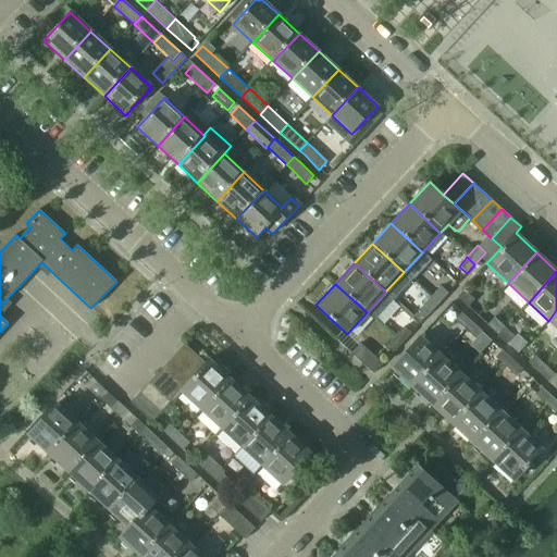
[(441,285),(430,297),(437,305),(448,293),(441,285)]
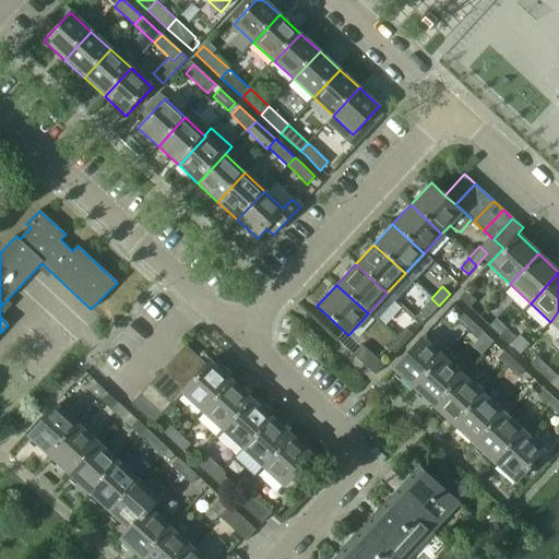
[(477,299),(466,290),(459,298),(470,308),(477,299)]
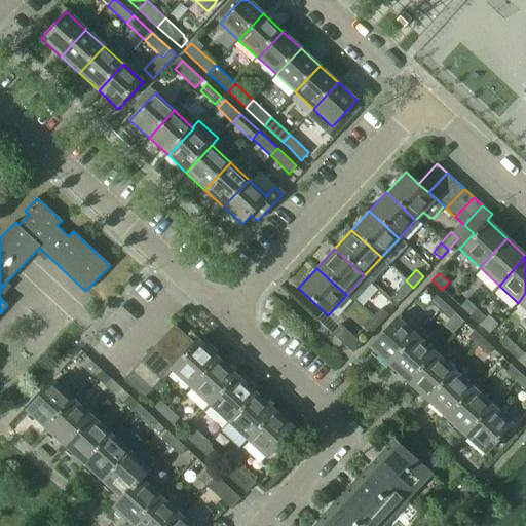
[(413,288),(406,280),(399,290),(406,296),(413,288)]
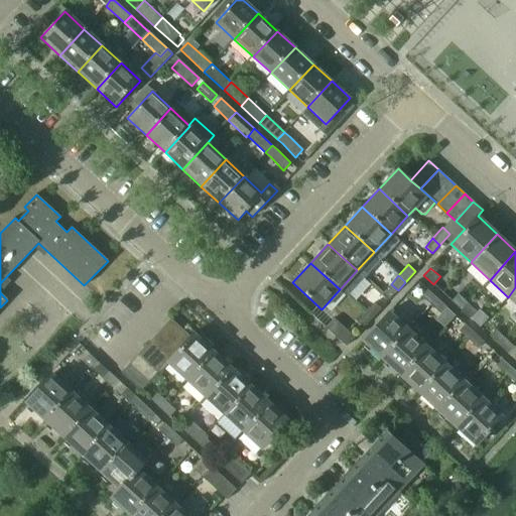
[(431,305),(437,298),(427,289),(421,296),(431,305)]
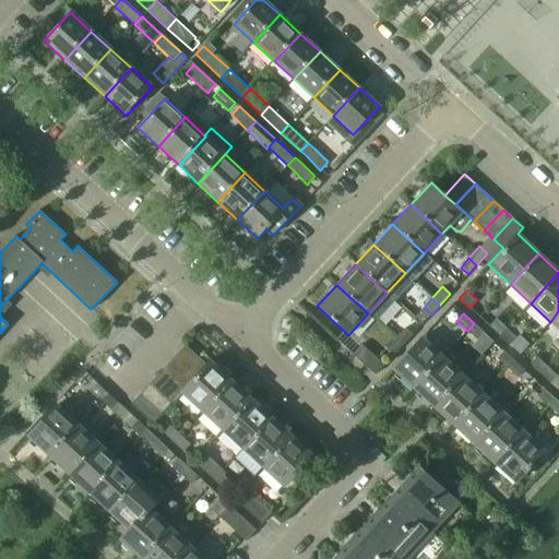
[(500,336),(507,329),(496,318),(489,325),(500,336)]
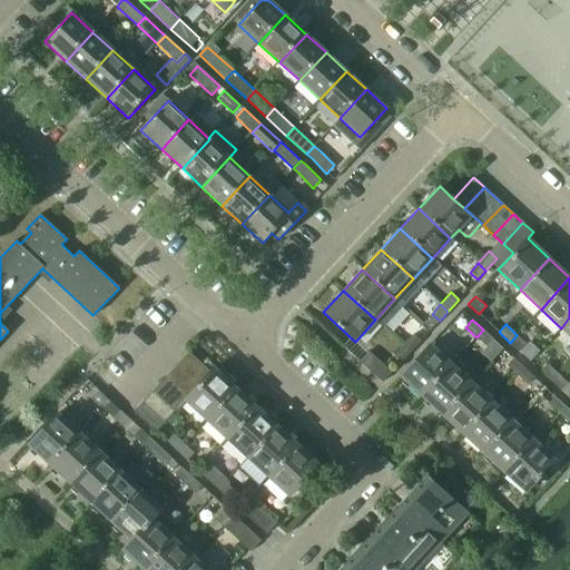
[(493,340),(483,330),(477,337),(487,346),(493,340)]
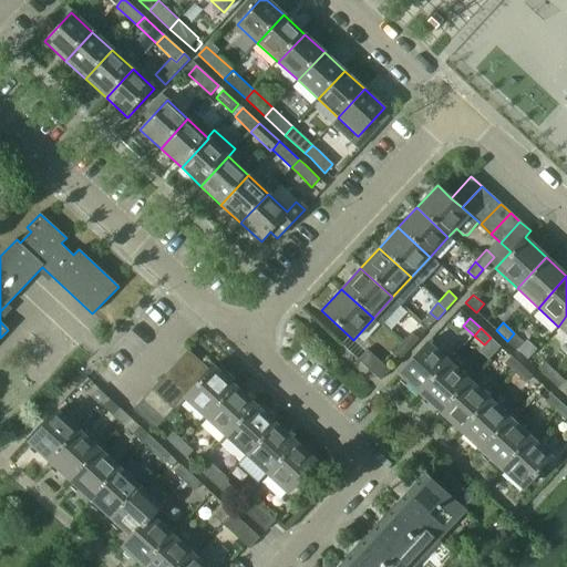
[(411,331),(400,343),(408,351),(419,339),(411,331)]
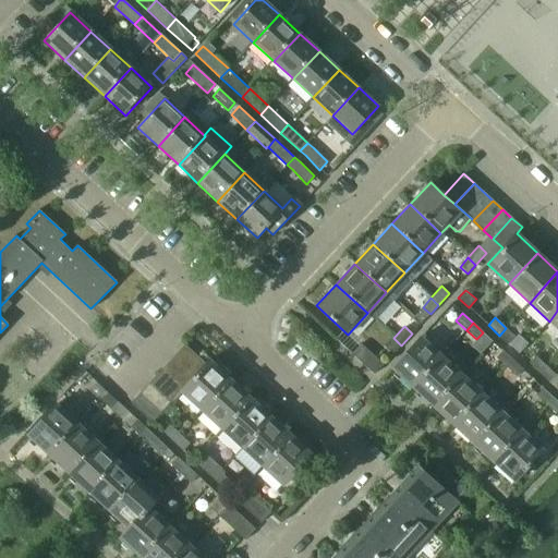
[(516,337),(506,328),(499,336),(509,344),(516,337)]
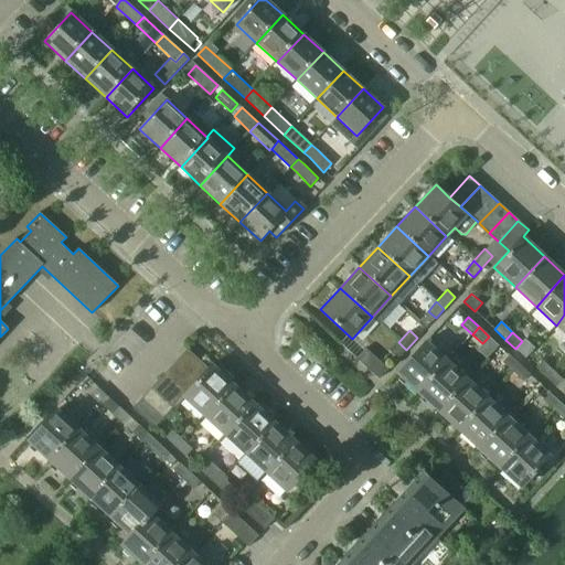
[(419,393),(448,361),(426,341),(397,372),(419,393)]
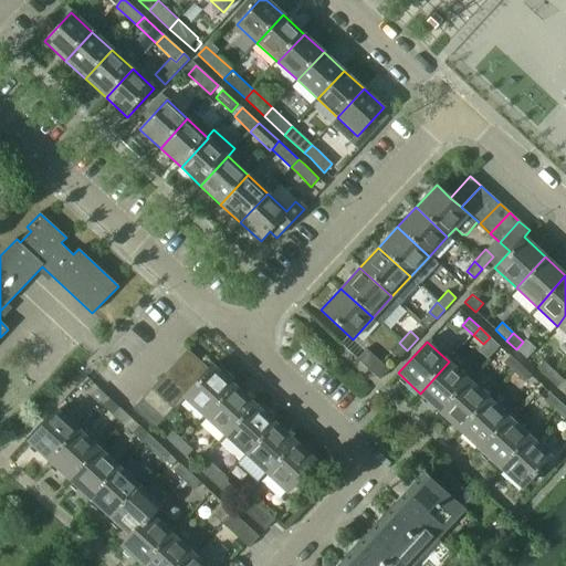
[(407,350),(399,343),(390,352),(398,359),(407,350)]
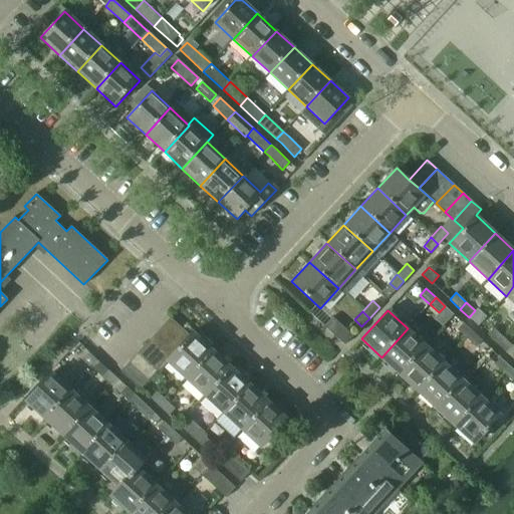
[(332,317),(323,327),(343,345),(352,336),(332,317)]
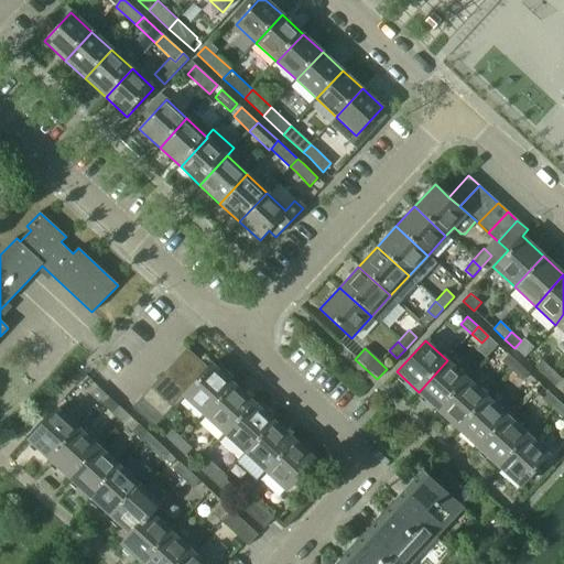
[(177,359),(198,378),(207,369),(186,349),(177,359)]
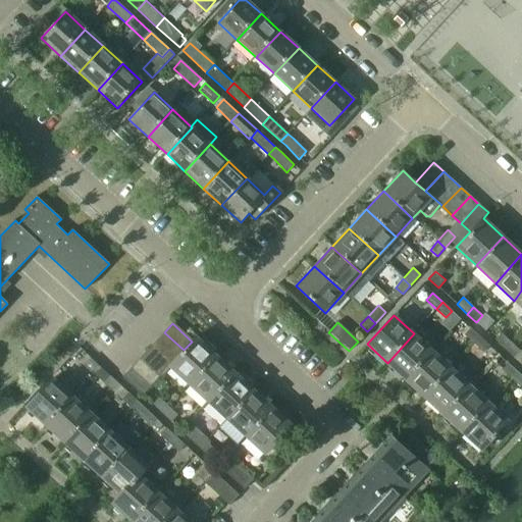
[(474,344),(480,336),(470,327),(464,334),(474,344)]
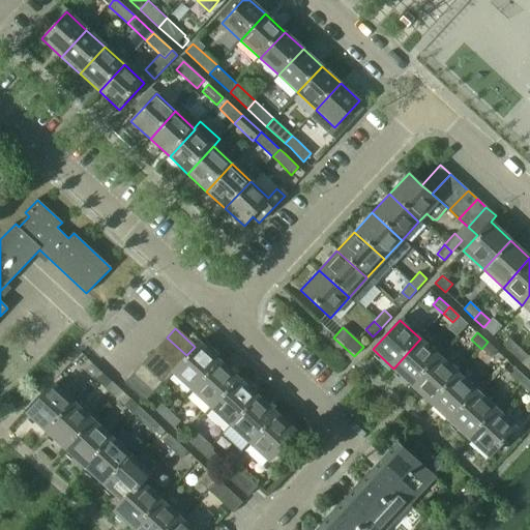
[(512,353),(519,347),(508,336),(502,344),(512,353)]
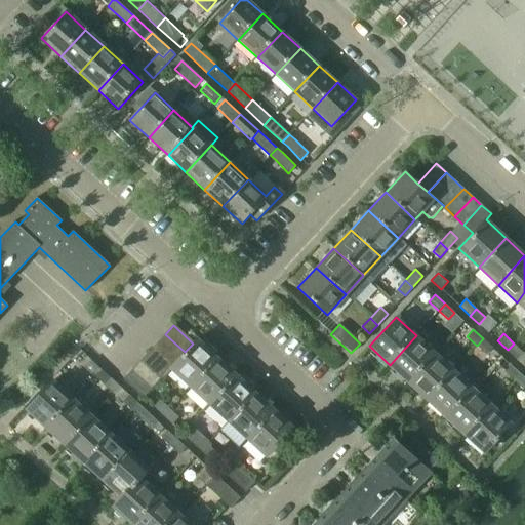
[(165,334),(157,342),(176,361),(185,352),(165,334)]
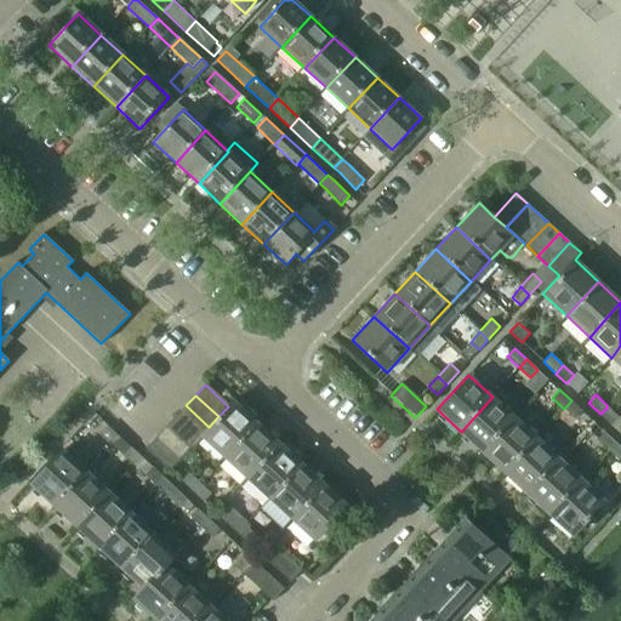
[(461,432),(483,453),(514,417),(493,397),(461,432)]
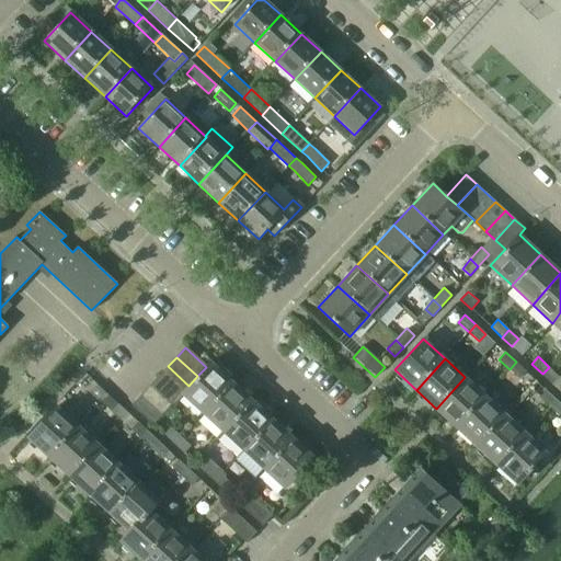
[(182,393),(202,412),(231,381),(210,362),(206,367),(197,376),(189,386),(182,393)]
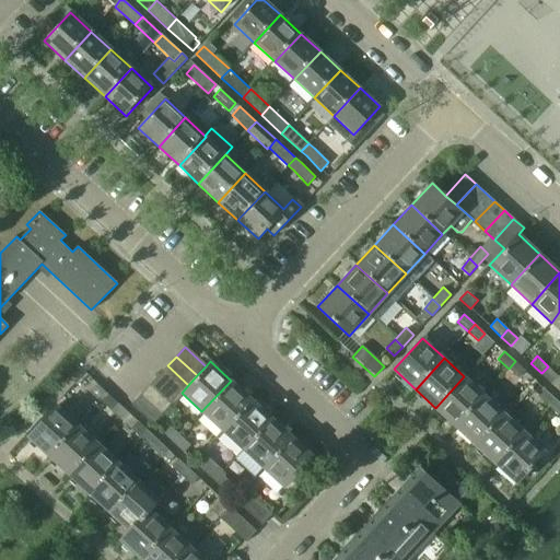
[(525,371),(515,361),(509,369),(518,377),(525,371)]
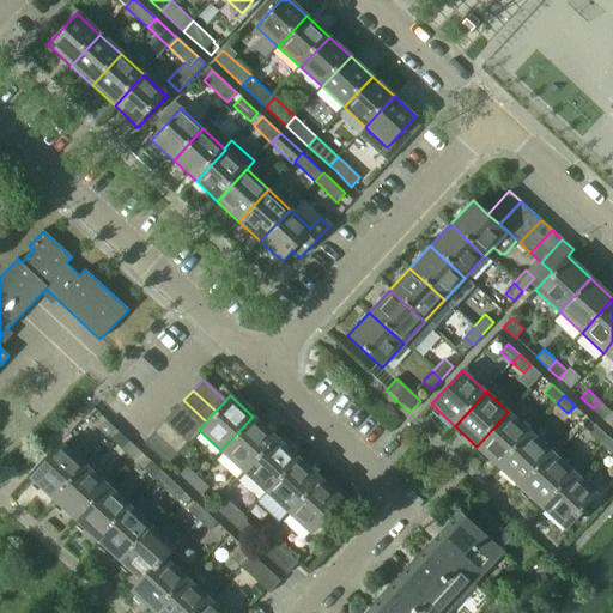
[(183,400),(174,411),(196,432),(199,430),(206,422),(183,400)]
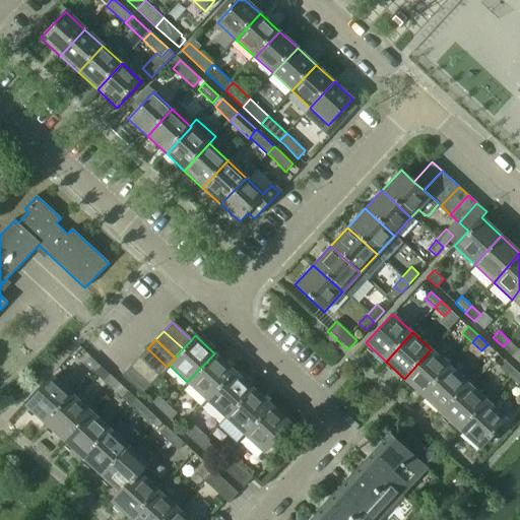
[(518,348),(509,340),(503,346),(512,355),(518,348)]
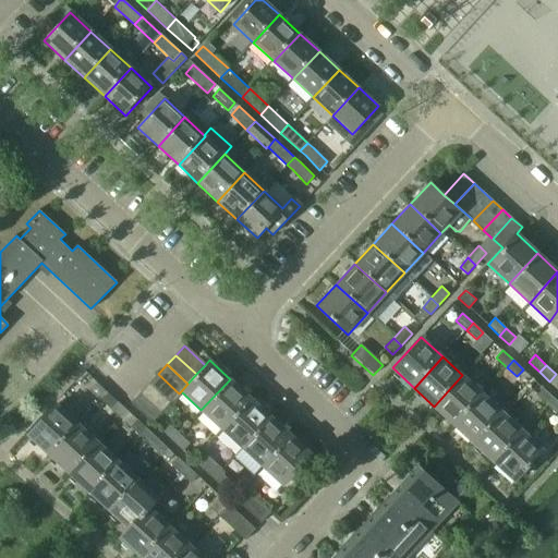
[(158,374),(149,384),(170,403),(179,393),(158,374)]
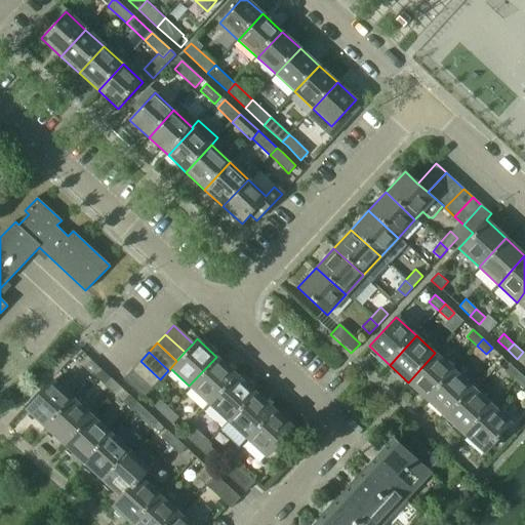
[(408,382),(427,400),(454,370),(435,353),(408,382)]
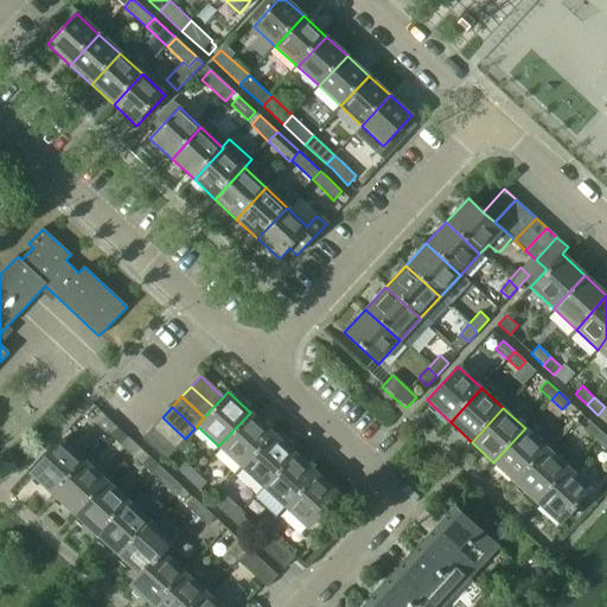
[(218,446),(241,466),(272,433),(250,413),(218,446)]
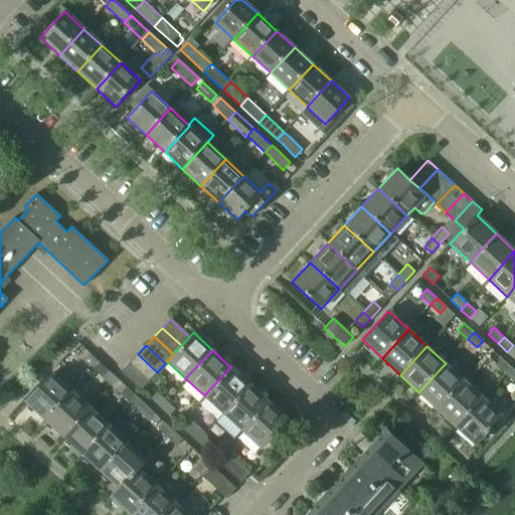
[(83,359),(93,367),(99,361),(90,353),(83,359)]
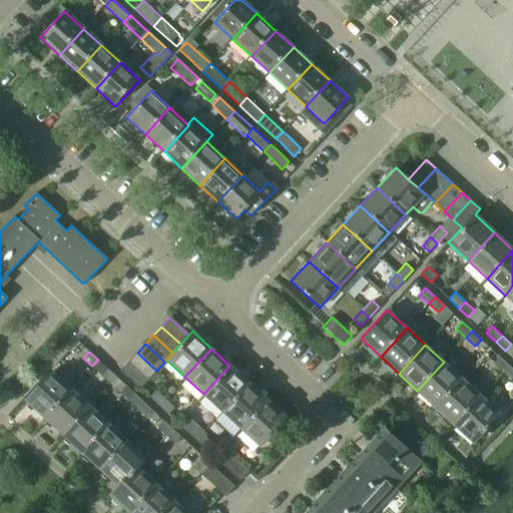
[(137,353),(129,361),(148,379),(156,371),(137,353)]
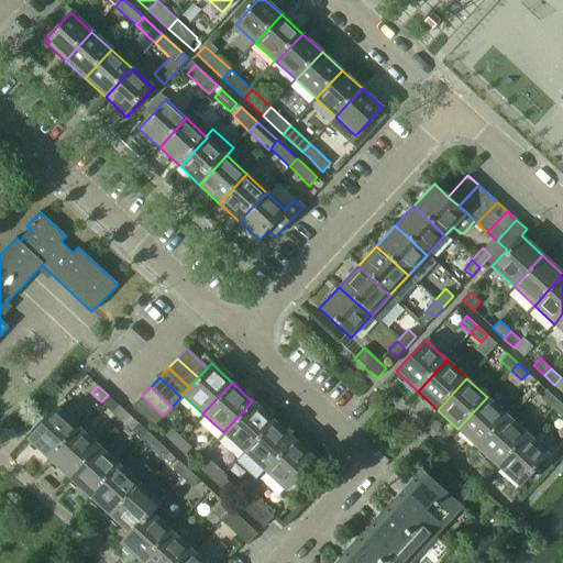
[(542,398),(552,408),(559,401),(549,392),(542,398)]
